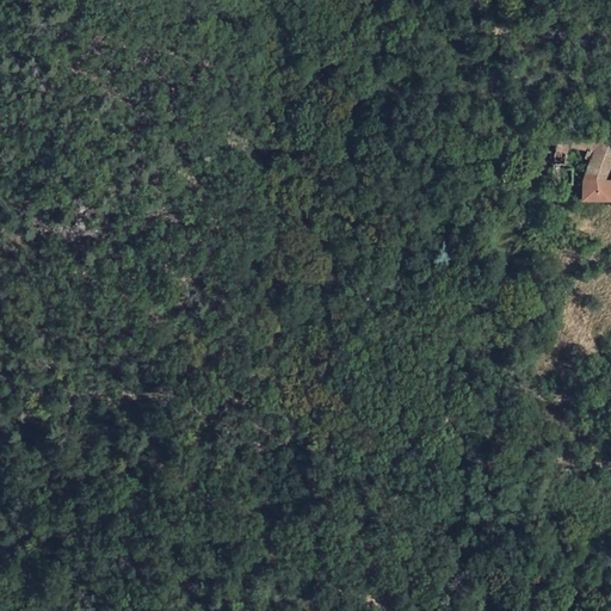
[(553,148),(551,127),(539,125),(537,147),(553,148)]
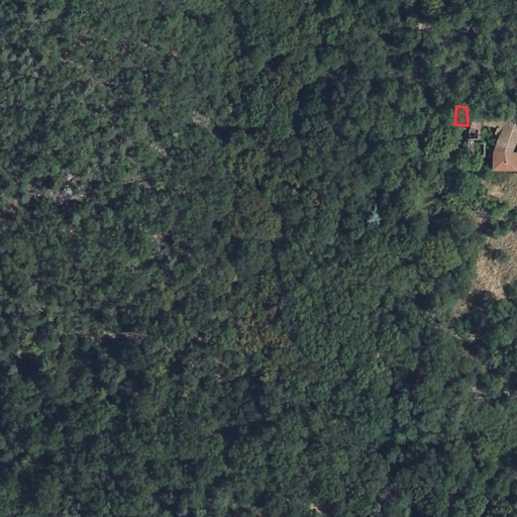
[(478,109),(477,108),(467,107),(468,125),(454,124),(451,147),(468,153),(467,167),(483,170),(484,143),(472,143),(472,139),(478,139),(478,122),(478,109)]
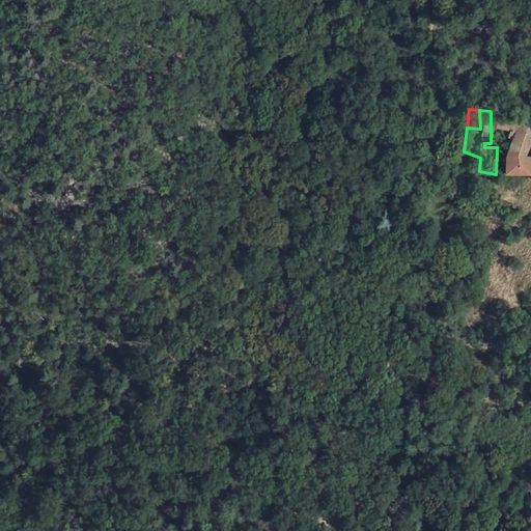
[(530,135),(530,127),(518,119),(513,131),(512,137),(508,147),(507,154),(505,159),(505,162),(504,174),(530,174),(530,170),(530,157),(522,157),(530,135)]
